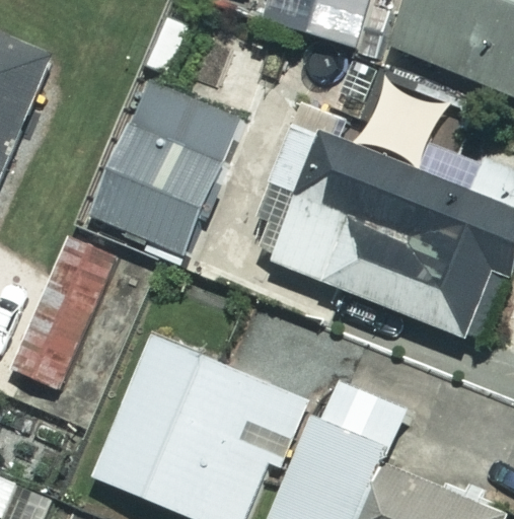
[(513,0),(401,0),(384,45),(513,96),(513,0)]
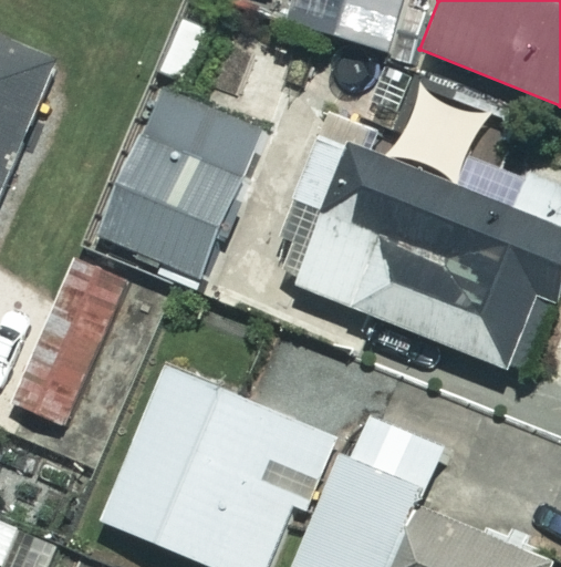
[(0,198),(59,65),(0,39),(0,198)]
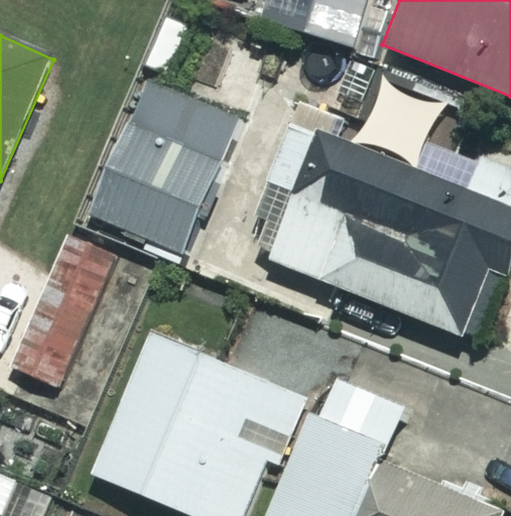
[(201,219),(231,143),(240,119),(141,80),(85,221),(178,258),(195,217),(201,219)]
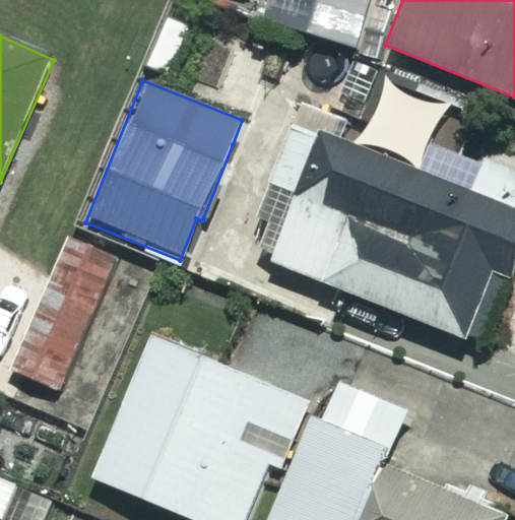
[(380,86),(360,137),(416,160),(437,110),(380,86)]
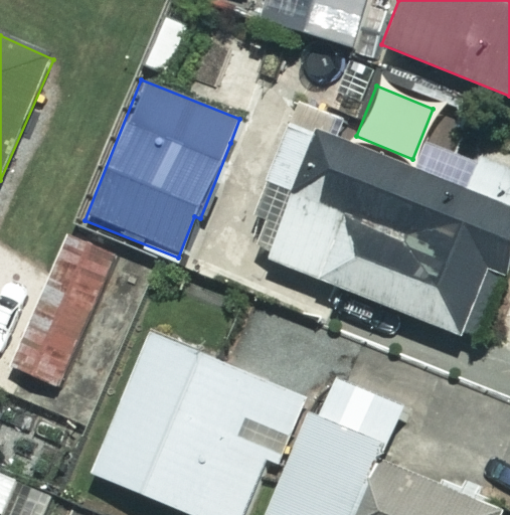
[(230,143),(200,218),(270,246),(266,258),(474,341),(509,250),(509,209),(508,208),(509,203),(509,167),(478,155),(464,191),(292,123),(276,162),(230,143)]
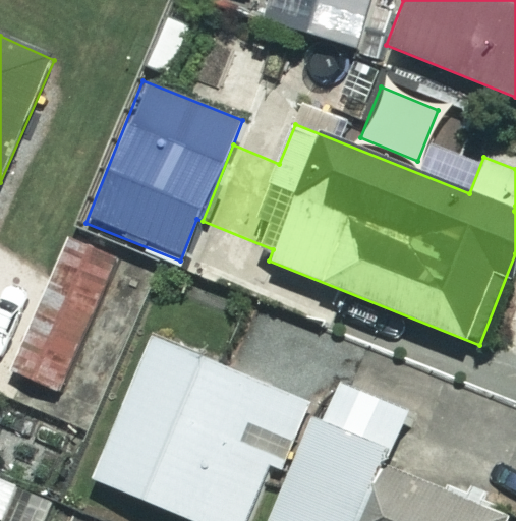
[(119,261),(67,239),(12,370),(63,392),(119,261)]
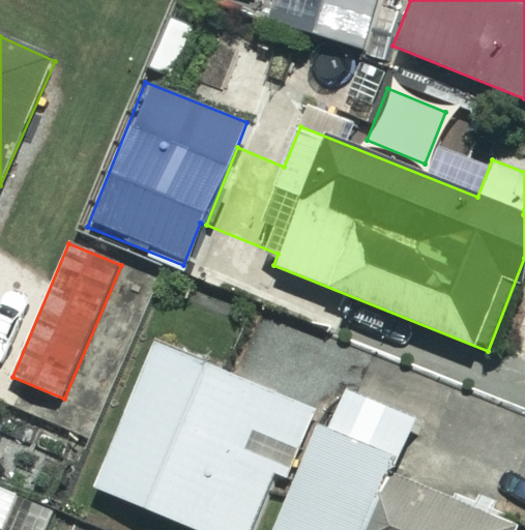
[(249,529),(301,405),(152,343),(92,487),(196,529),(249,529)]
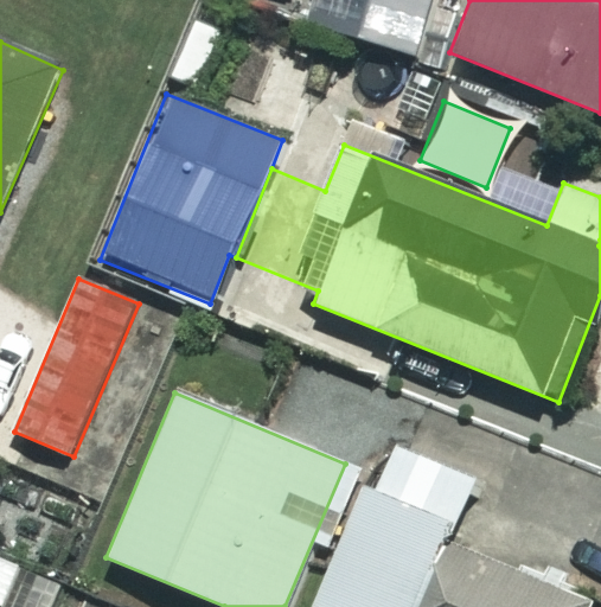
[(420,606),(445,547),(472,480),(381,442),(313,606),(420,606)]
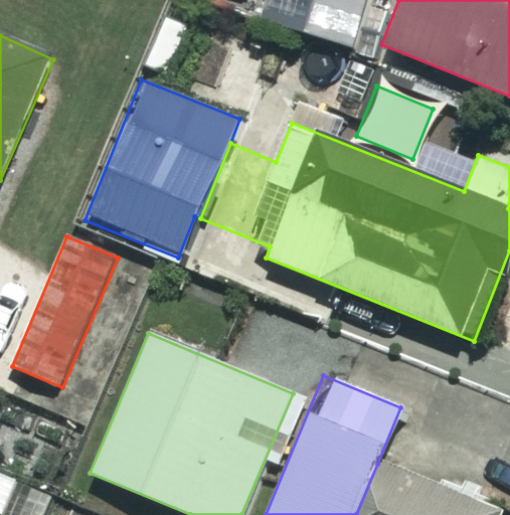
[(502,514),(377,464),(356,514),(502,514)]
